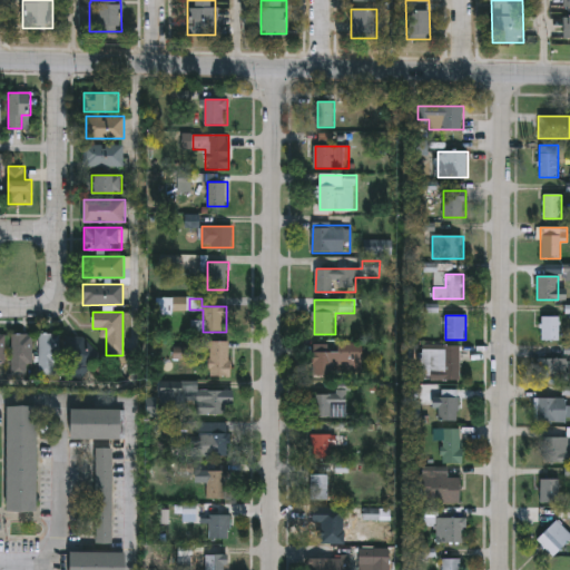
[(541,340),(541,316),(559,316),(559,340),(541,340)]
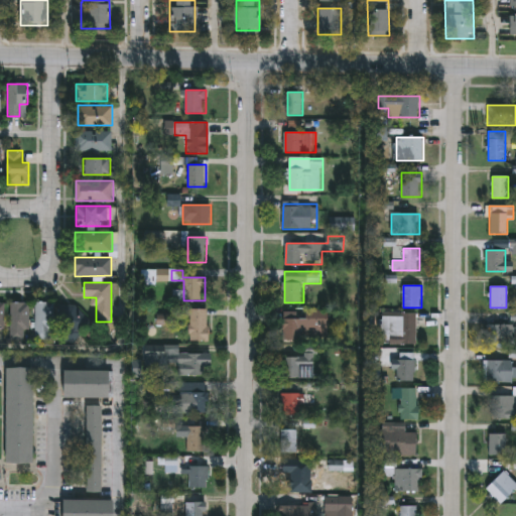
[(11,340),(11,302),(30,302),(30,340),(11,340)]
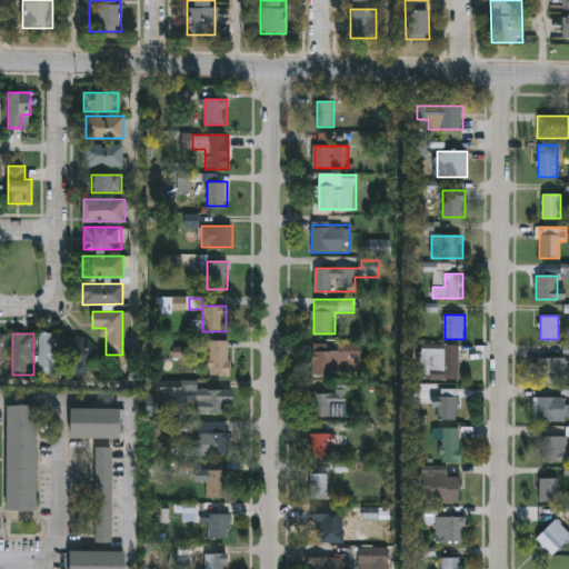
[(39,373),(39,333),(59,333),(59,373),(39,373)]
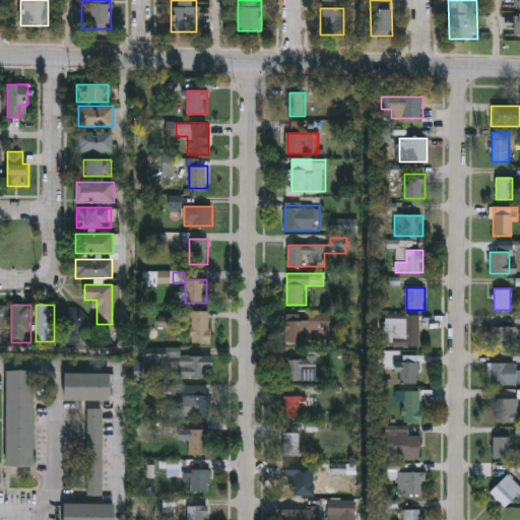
[(63,325),(58,325),(58,307),(76,307),(91,324),(70,342),(62,332),(66,329),(63,325)]
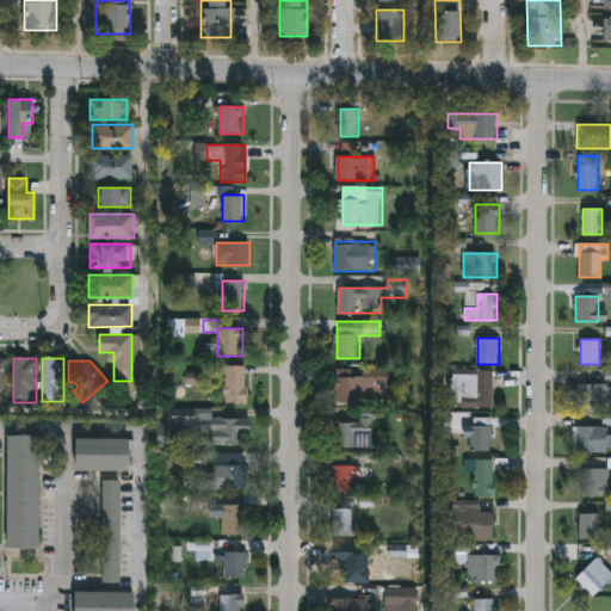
[(227,403),(226,366),(247,366),(248,403),(227,403)]
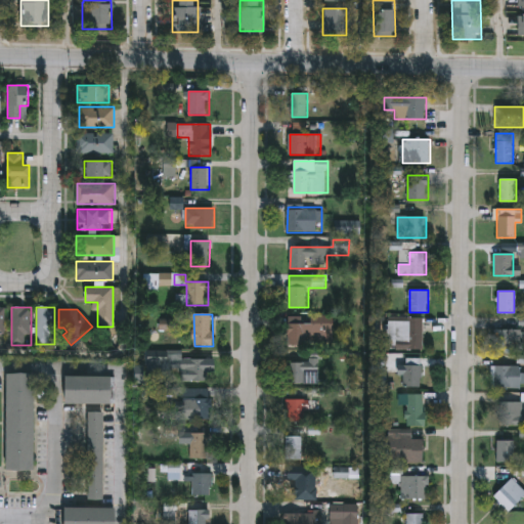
[(424,350),(396,350),(396,318),(424,318),(424,350)]
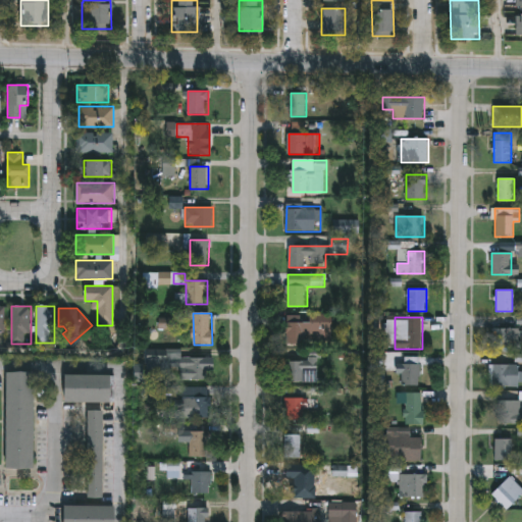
[(333,344),(288,343),(288,319),(333,319),(333,344)]
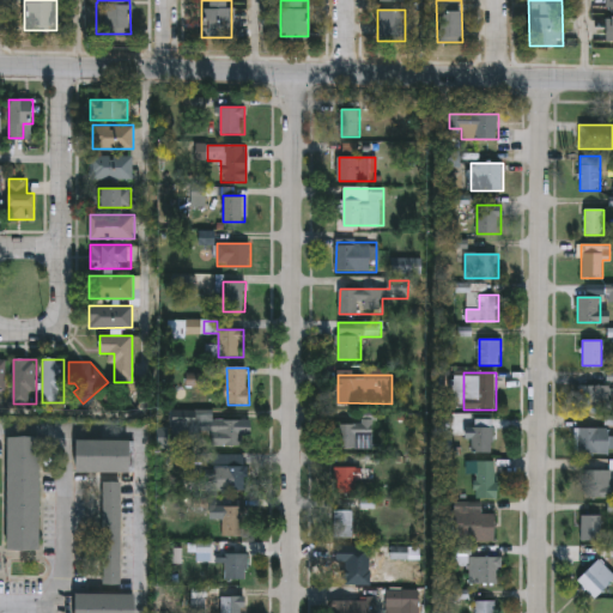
[(612,410),(578,410),(578,387),(612,387),(612,410)]
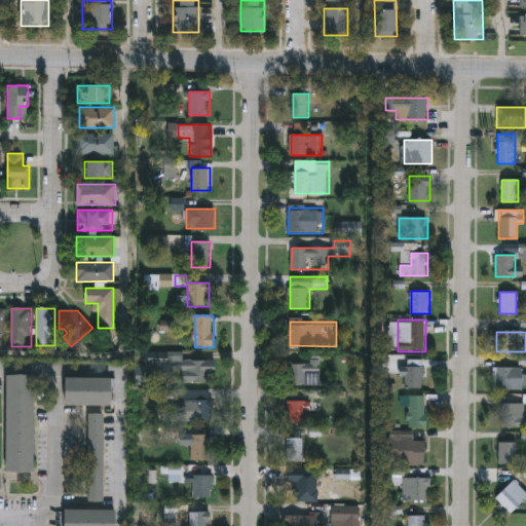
[(308,387),(290,387),(290,364),(310,364),(310,358),(322,358),(322,375),(308,375),(308,387)]
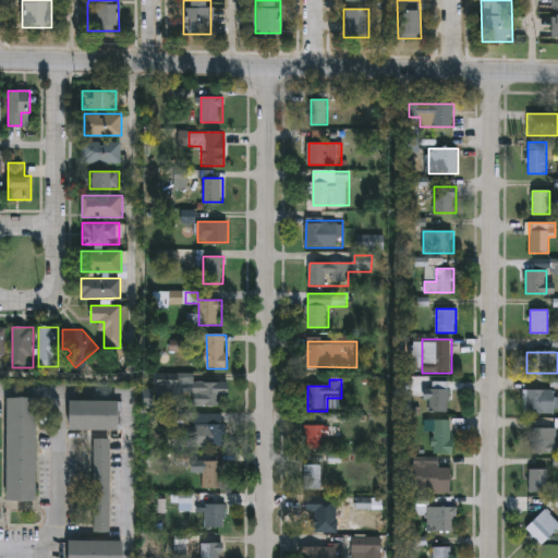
[(450,413),(431,413),(431,390),(434,390),(434,381),(450,381),(450,413)]
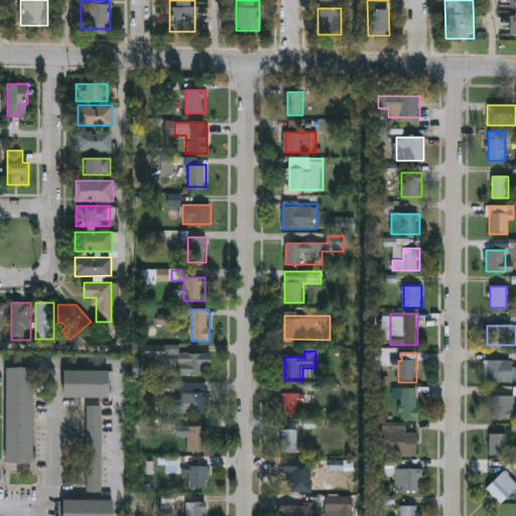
[(178,365),(178,354),(207,354),(207,376),(188,376),(188,365),(178,365)]
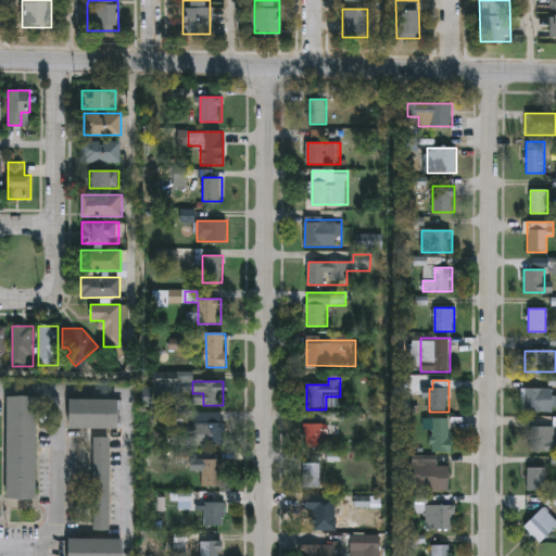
[(521,413),(521,389),(553,389),(553,413),(521,413)]
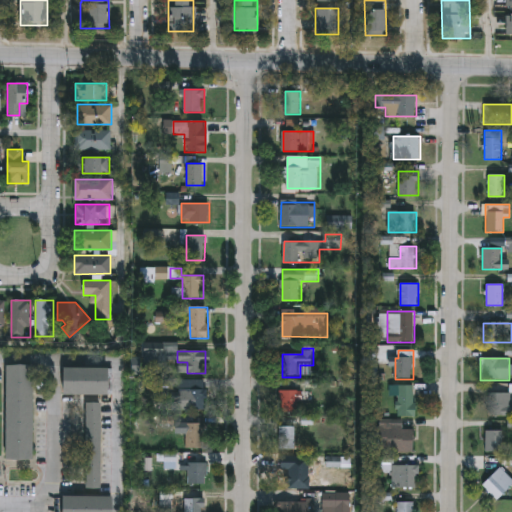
[(6,460),(6,367),(32,367),(32,460),(6,460)]
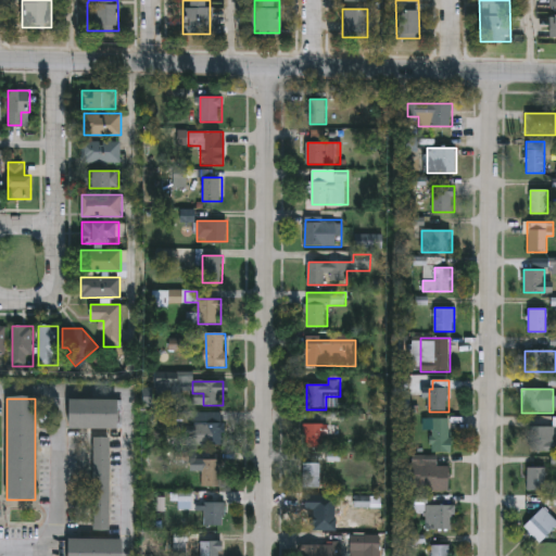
[(119,401),(119,431),(70,431),(70,401),(119,401)]
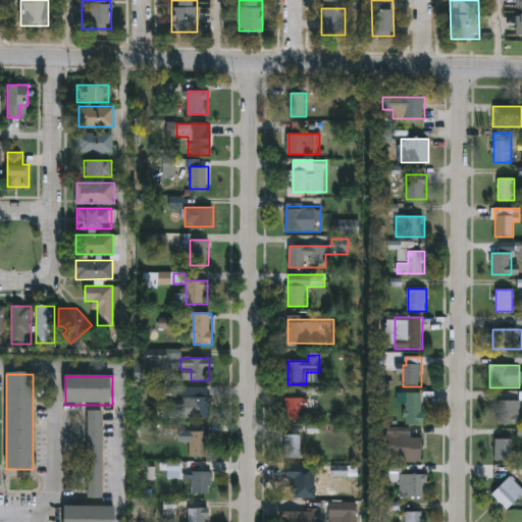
[(210,418),(192,418),(192,408),(178,408),(178,387),(210,387),(210,418)]
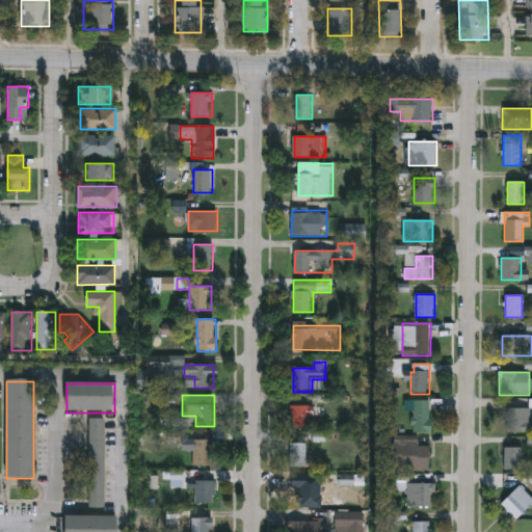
[(432,400),(432,433),(414,433),(414,400),(432,400)]
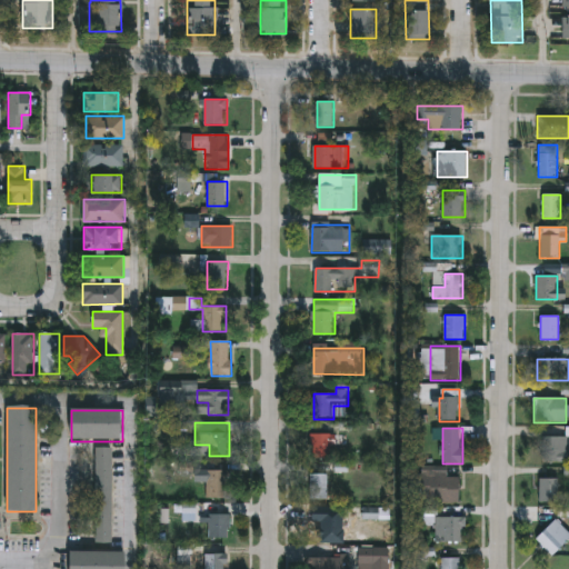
[(312,460),(312,435),(333,435),(333,460),(312,460)]
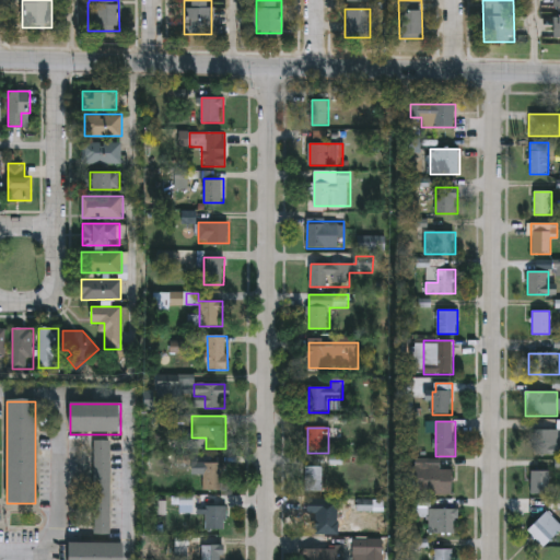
[(559,456),(534,456),(534,430),(559,430),(559,456)]
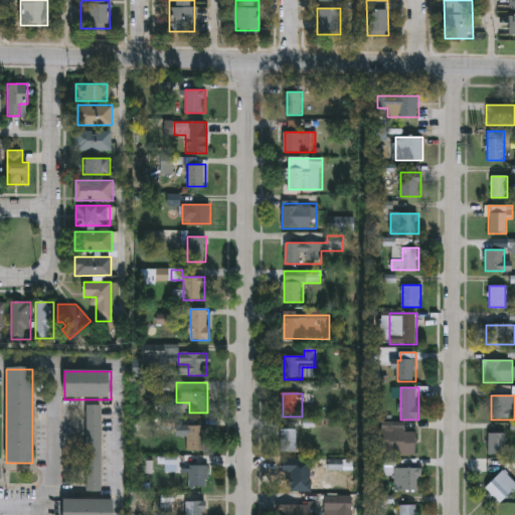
[(101,407),(101,492),(87,492),(87,407),(101,407)]
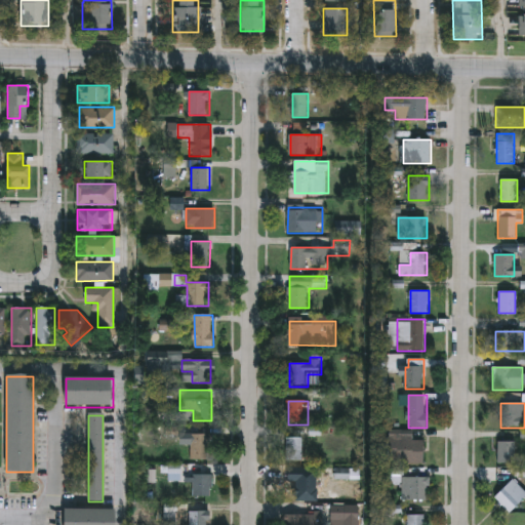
[(210,459),(191,459),(191,434),(210,434),(210,459)]
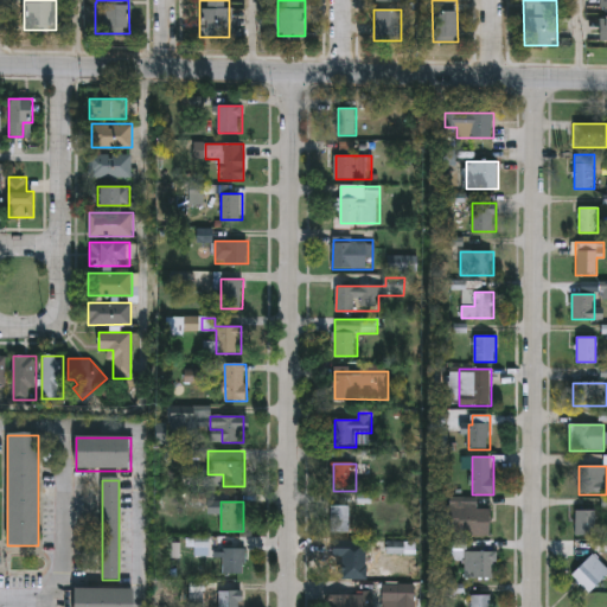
[(465,506),(492,506),(492,536),(452,536),(452,502),(465,502),(465,506)]
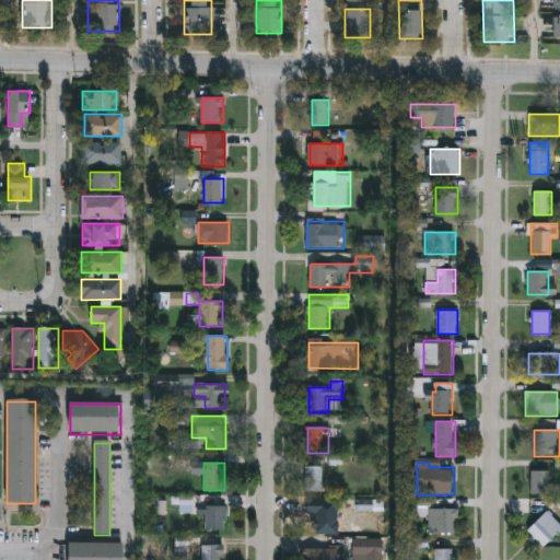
[(305,492),(305,467),(324,467),(324,492),(305,492)]
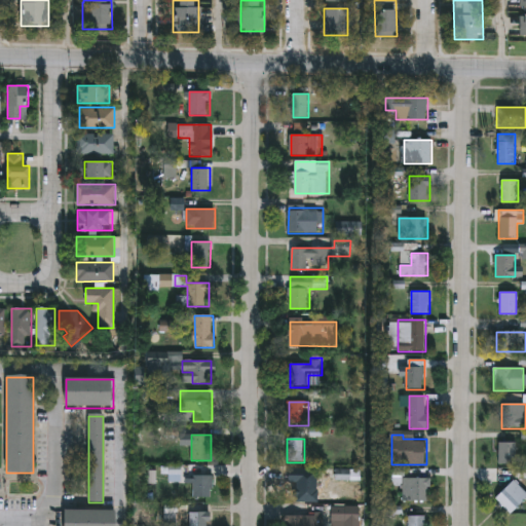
[(498,443),(516,443),(516,464),(498,464),(498,443)]
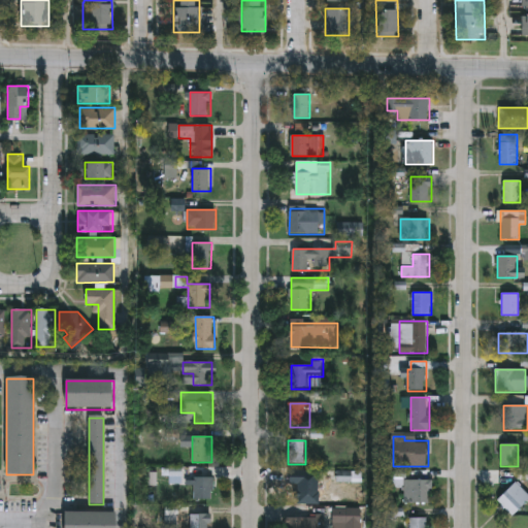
[(185,483),(171,483),(171,471),(185,471),(185,483)]
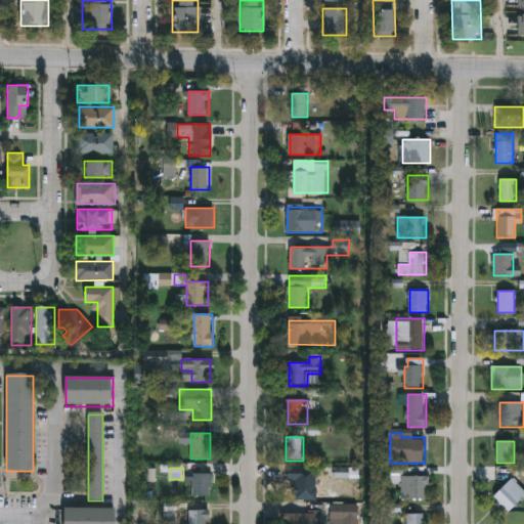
[(335,469),(345,469),(345,471),(359,471),(359,477),(335,477),(335,469)]
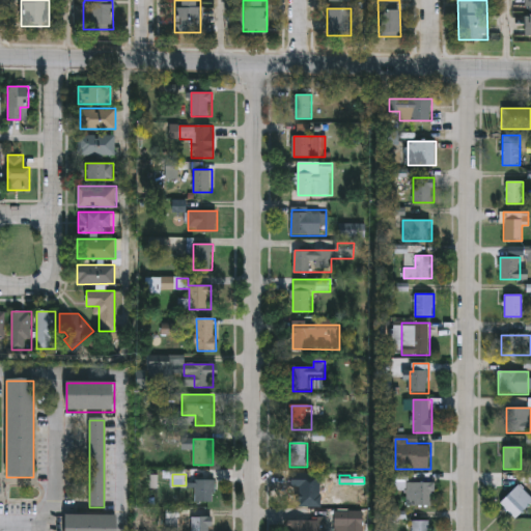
[(214,479),(214,500),(196,500),(196,479),(214,479)]
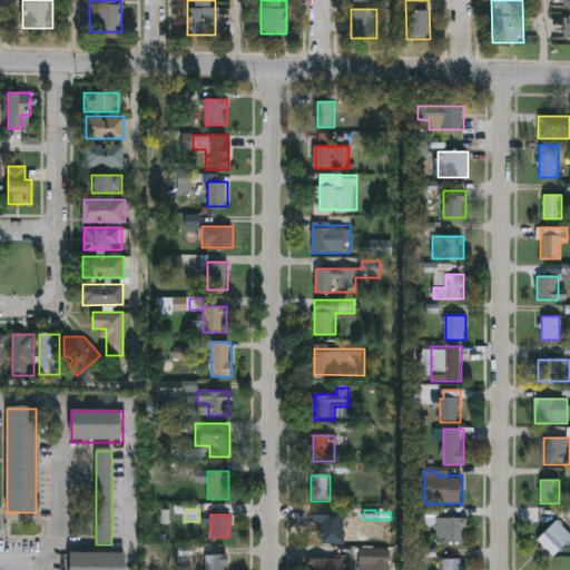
[(312,517),(354,517),(354,541),(312,541),(312,517)]
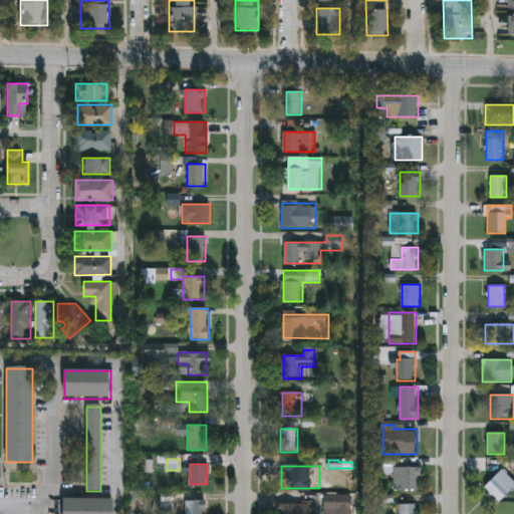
[(394,488),(394,467),(422,467),(422,488),(394,488)]
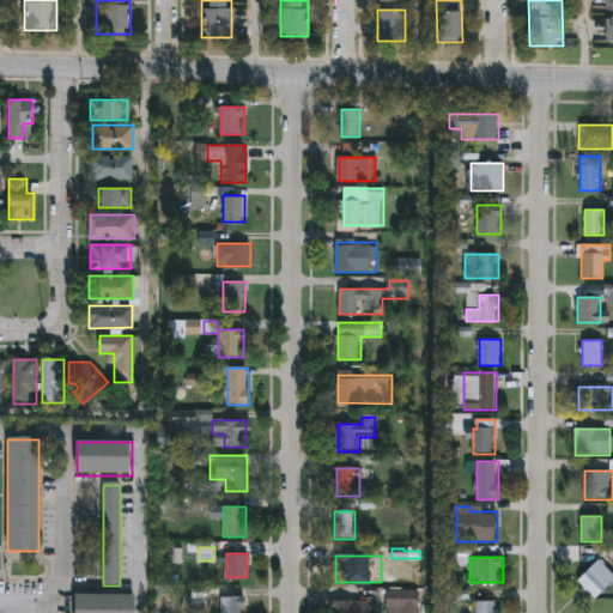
[(612,581),(595,599),(577,581),(599,559),(612,574),(612,581)]
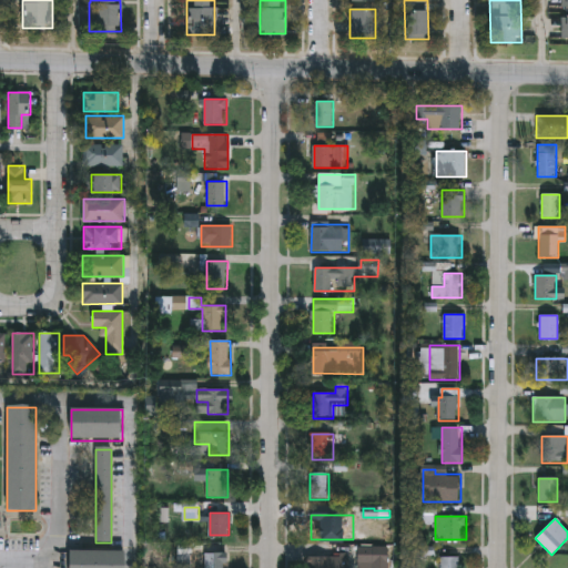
[(358,567),(358,546),(389,546),(389,567),(358,567)]
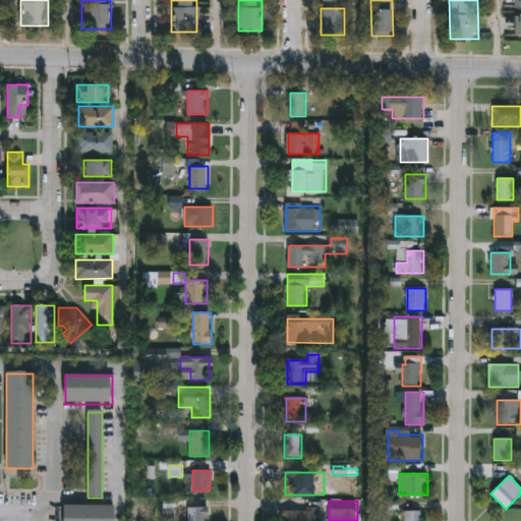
[(65,520),(65,505),(115,505),(115,520),(65,520)]
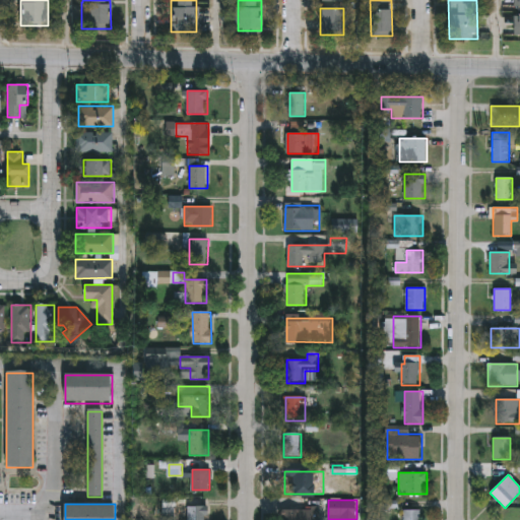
[(163,519),(163,505),(206,505),(206,519),(163,519)]
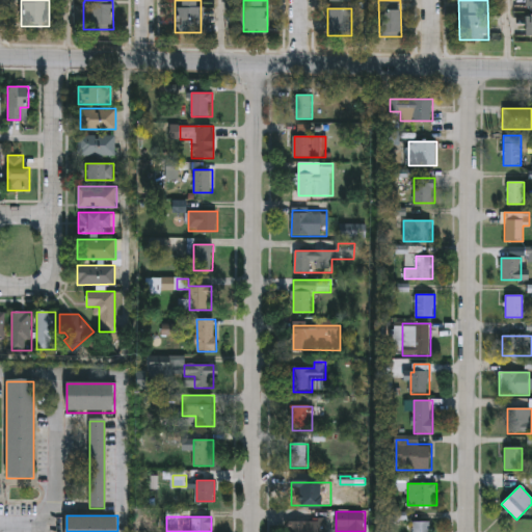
[(286,531),(286,521),(325,519),(325,531),(286,531)]
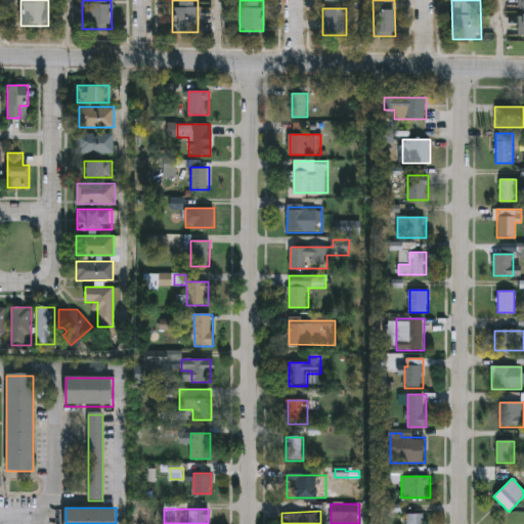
[(406,523),(406,512),(424,512),(424,523),(406,523)]
